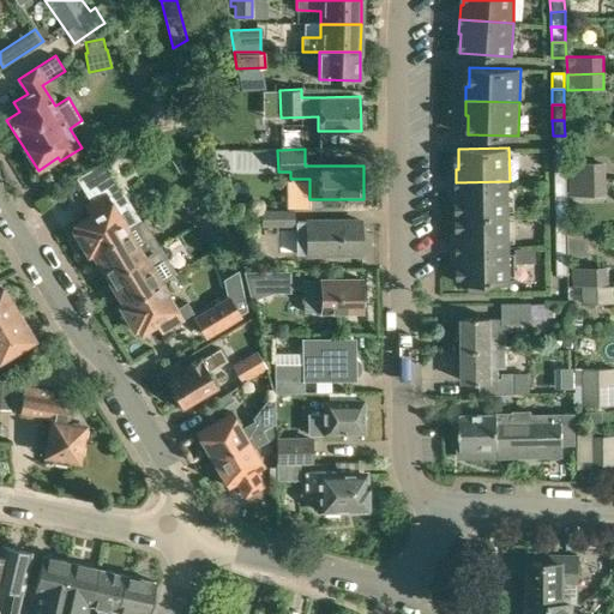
[(565,172),(565,157),(551,157),(552,172),(565,172)]
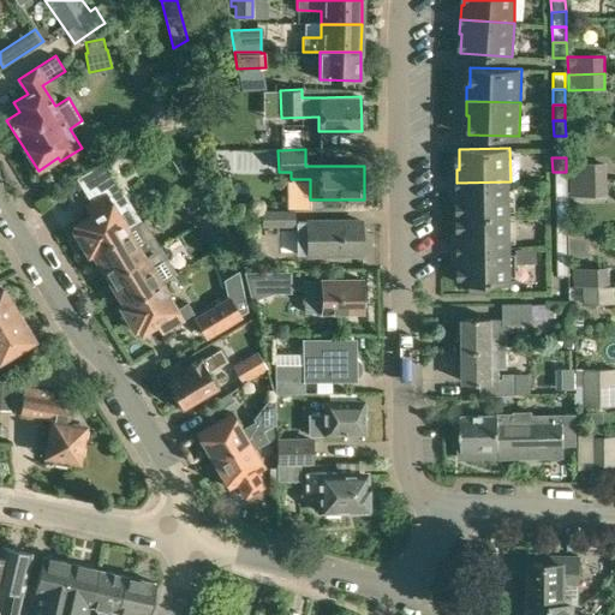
[(103,161),(76,178),(90,201),(84,204),(90,214),(75,224),(77,228),(73,231),(88,254),(91,251),(143,221),(143,220),(141,221),(103,161)]
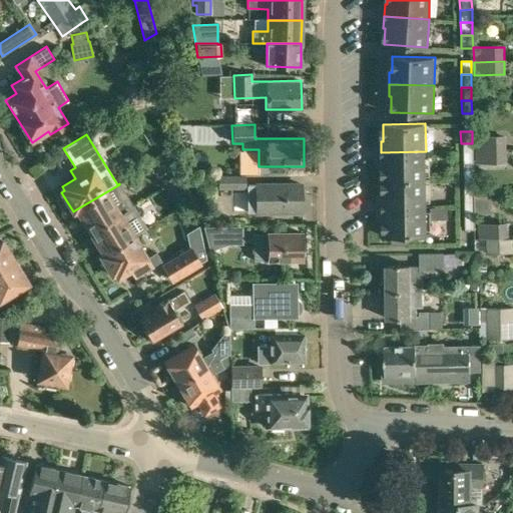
[(475,136),(476,150),(506,150),(506,135),(475,136)]
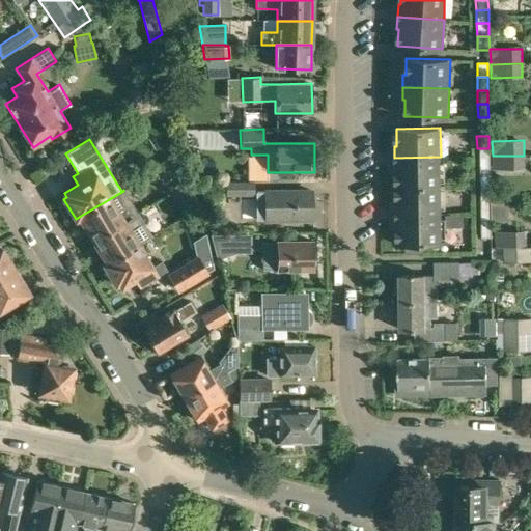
[(490,162),(488,148),(477,148),(477,162),(490,162)]
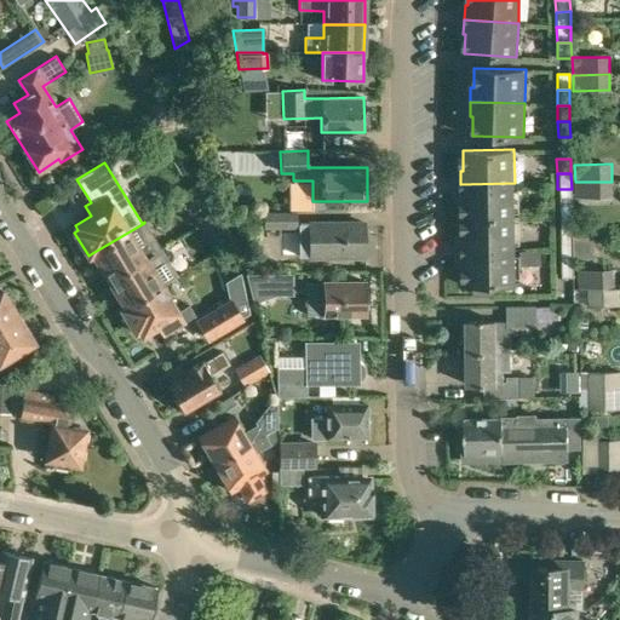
[(612,182),(575,182),(575,197),(612,197),(612,182)]
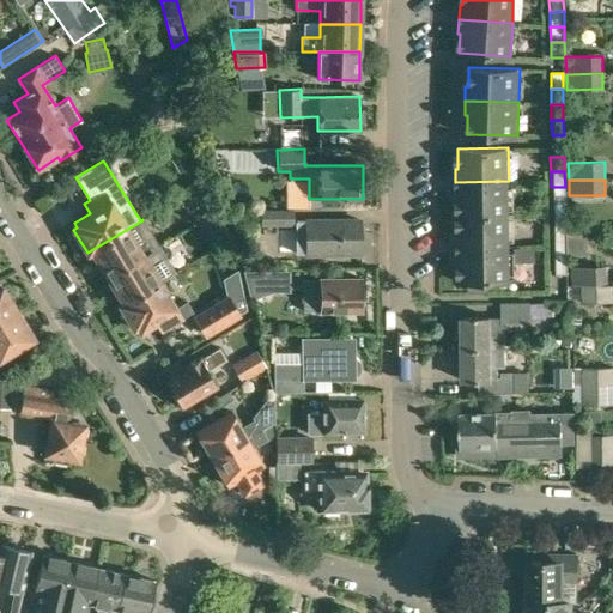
[(510,213),(509,181),(455,182),(455,196),(459,196),(459,216),(510,213)]
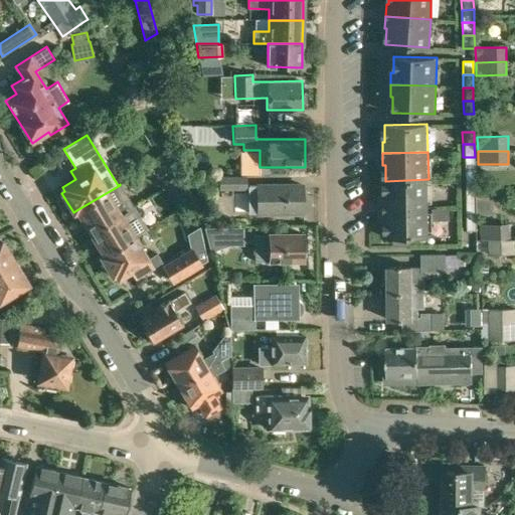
[(463,157),(464,170),(475,170),(475,157),(463,157)]
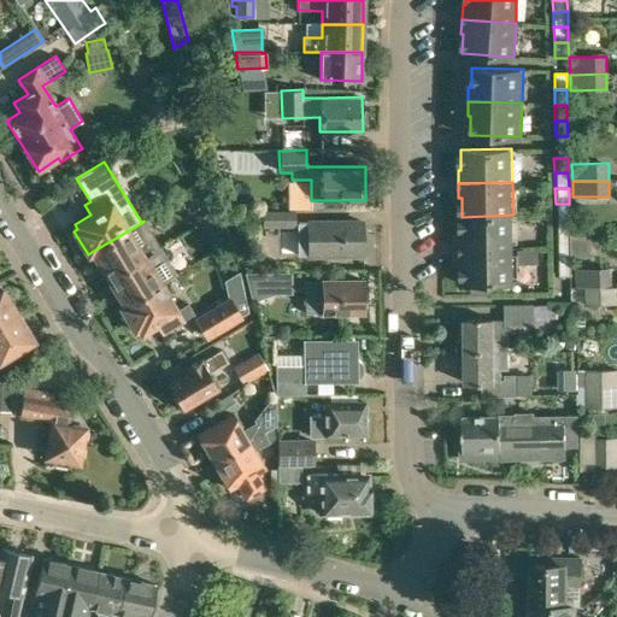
[(556,204),(556,219),(569,219),(569,204),(556,204)]
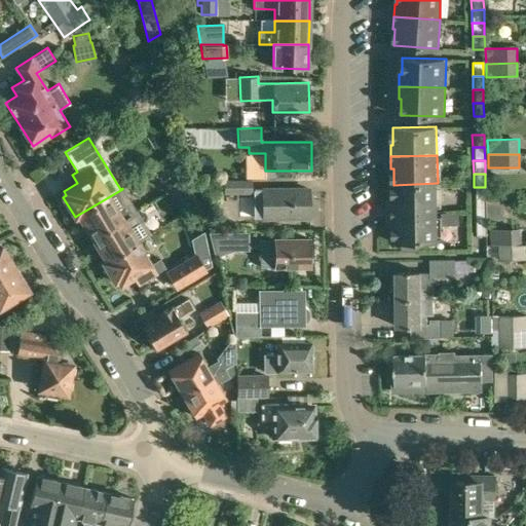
[(252,194),(253,179),(223,180),(224,194),(252,194)]
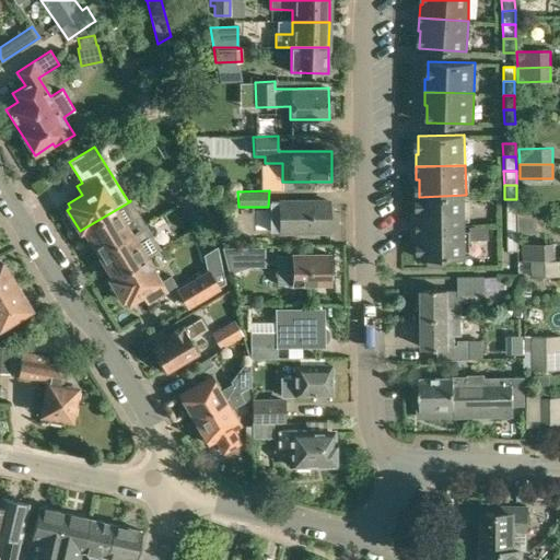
[(196,193),(181,202),(195,225),(210,214),(196,193)]
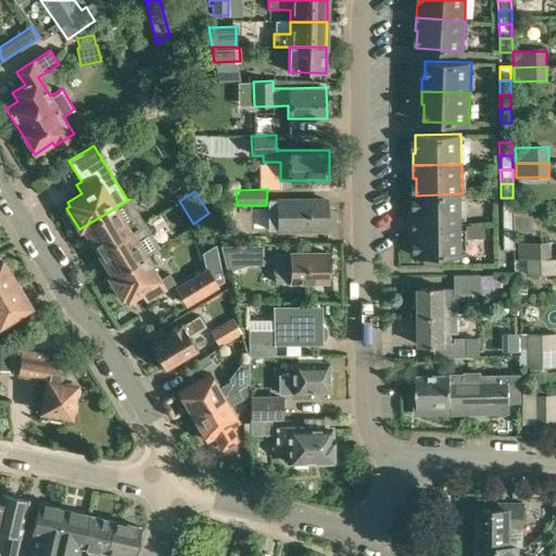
[(464,224),(463,193),(416,196),(417,212),(414,212),(415,225),(464,224)]
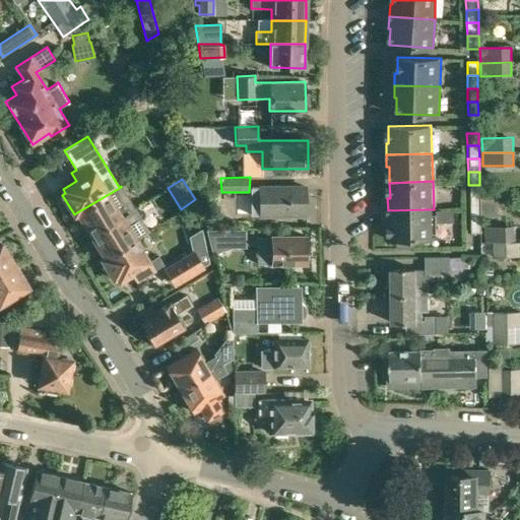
[(468,185),(468,198),(480,198),(479,185),(468,185)]
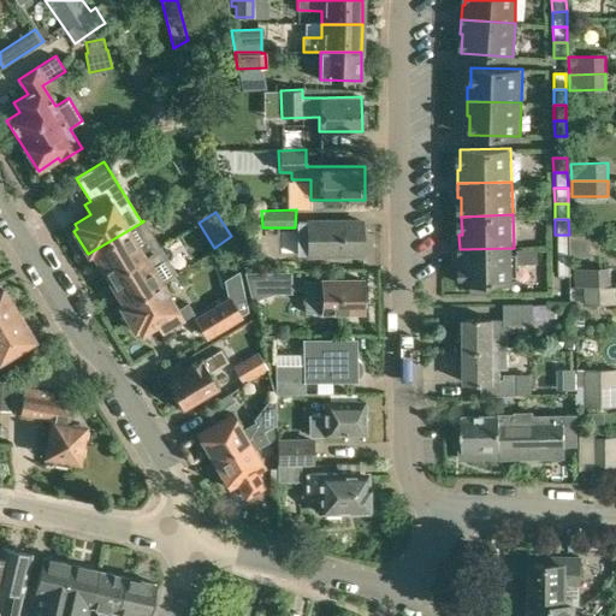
[(362,220),(307,221),(296,221),(296,254),(308,254),(308,256),(362,255),(362,220)]
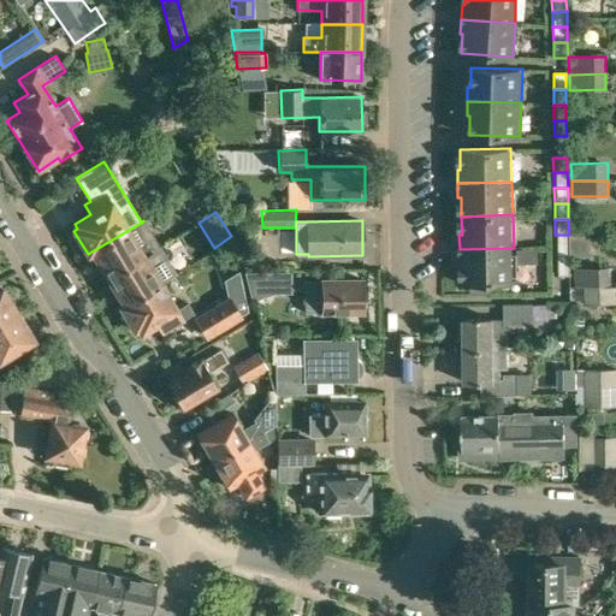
[(143,221),(92,252),(107,278),(160,247),(143,221)]
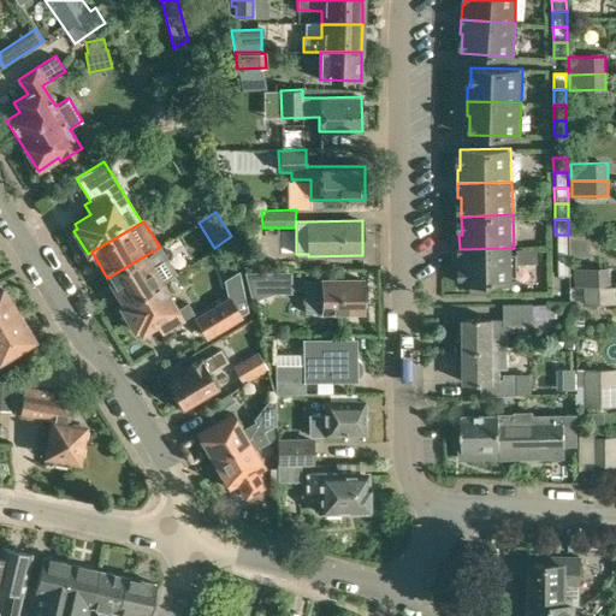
[(555,235),(556,250),(569,250),(569,235),(555,235)]
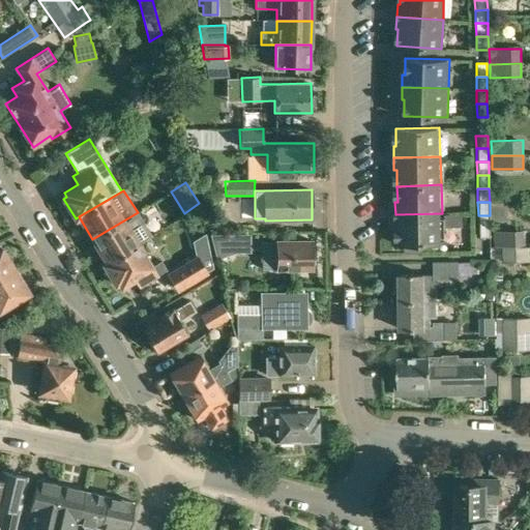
[(138,212),(92,239),(107,262),(137,244),(147,238),(138,224),(143,222),(138,212)]
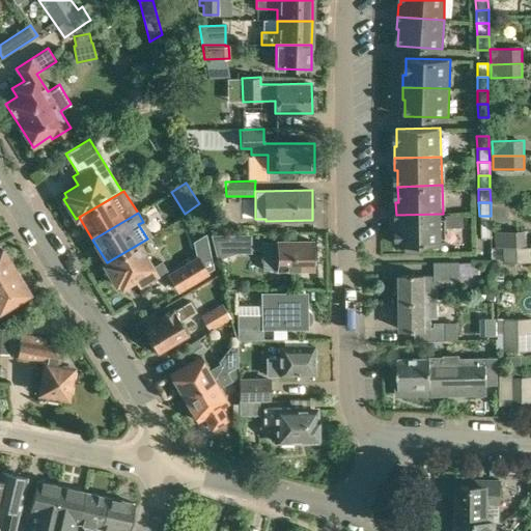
[(443,243),(443,214),(396,215),(396,227),(398,227),(399,244),(409,244),(410,252),(426,251),(426,243),(443,243)]
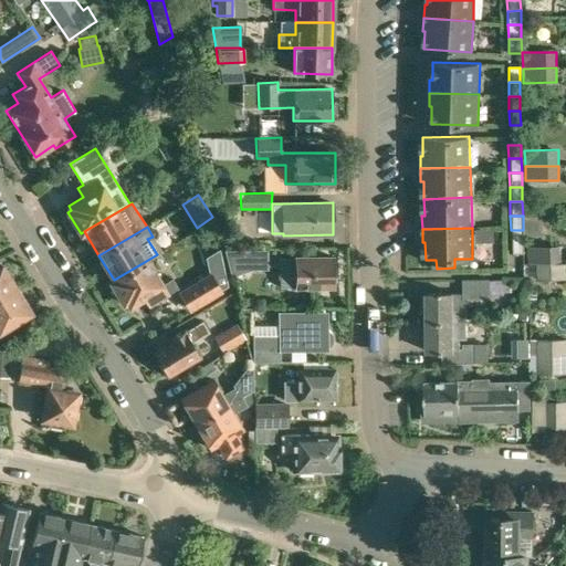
[(511,230),(511,244),(524,243),(523,230),(511,230)]
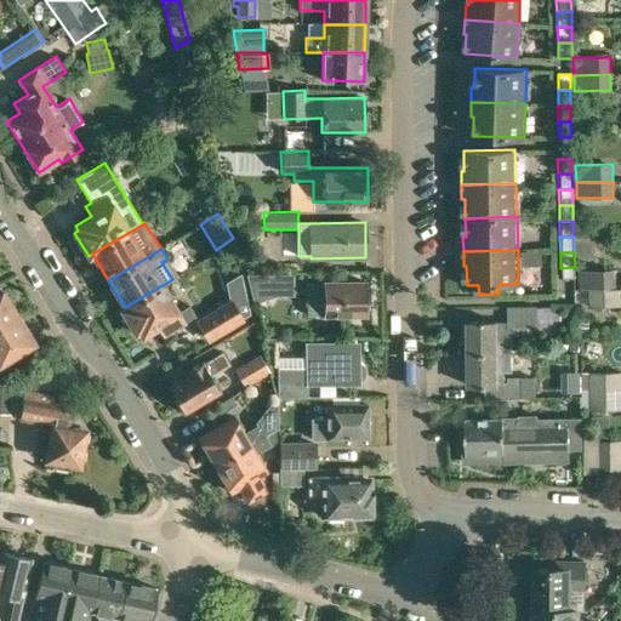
[(560,268),(560,284),(575,284),(575,267),(560,268)]
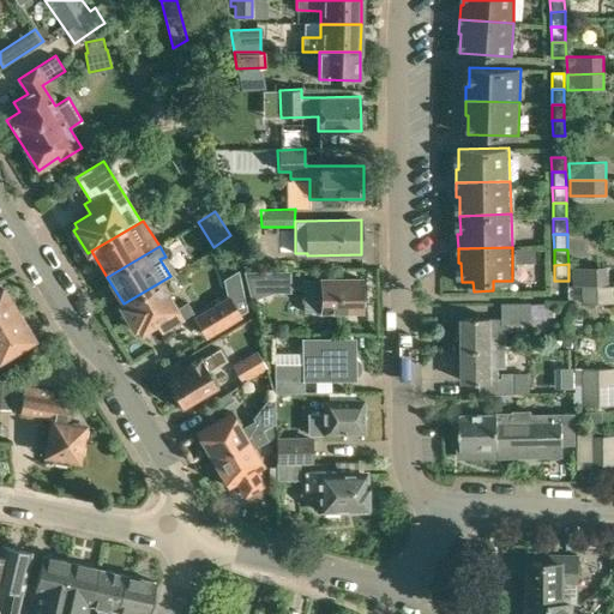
[(573,286),(573,290),(613,288),(613,284),(609,284),(609,268),(572,268),(572,286),(573,286)]
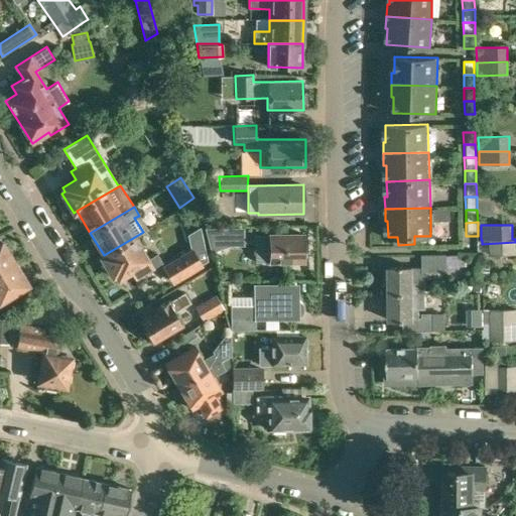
[(229,229),(229,246),(242,246),(242,229),(229,229)]
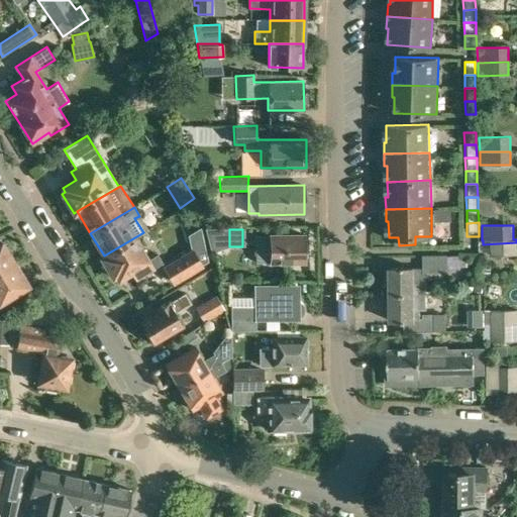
[(255,263),(304,263),(304,235),(255,236),(255,263)]
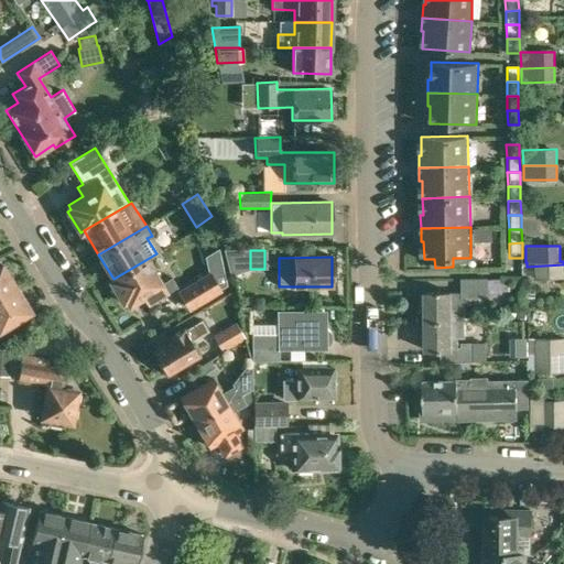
[(145,260),(114,279),(110,281),(123,302),(127,300),(129,304),(143,295),(149,305),(166,294),(166,293),(177,286),(172,278),(161,284),(145,260)]
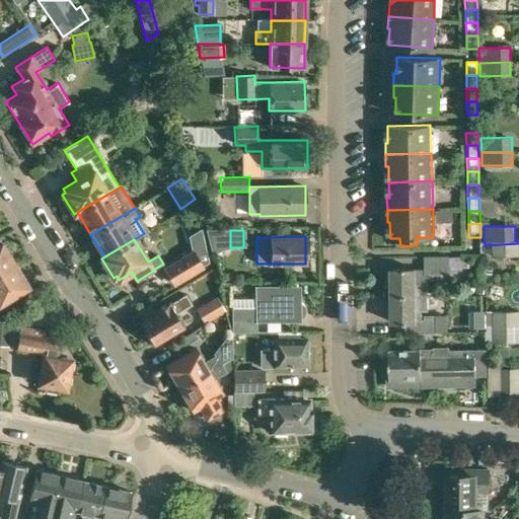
[(0,272),(13,264),(1,243),(0,243),(0,272)]
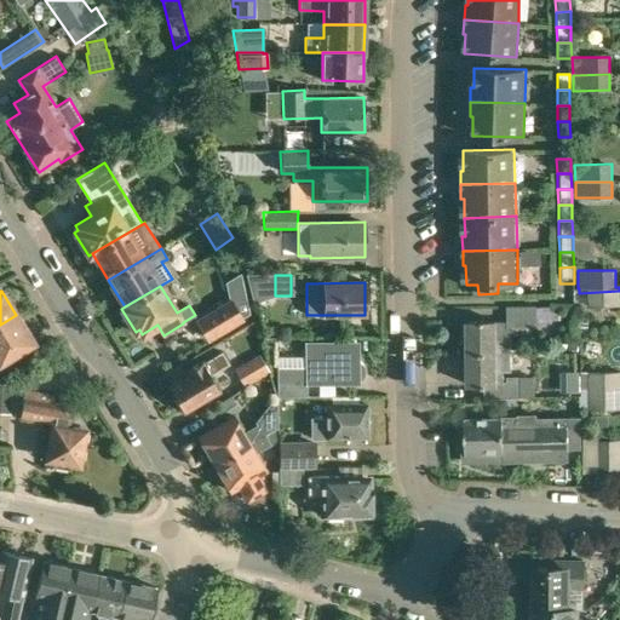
[(619,291),(579,293),(580,315),(589,315),(589,306),(619,305),(619,291)]
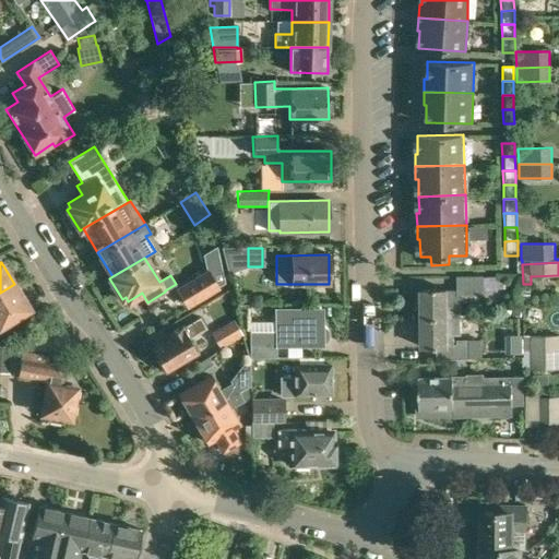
[(207,270),(177,288),(187,302),(210,289),(216,285),(207,270)]
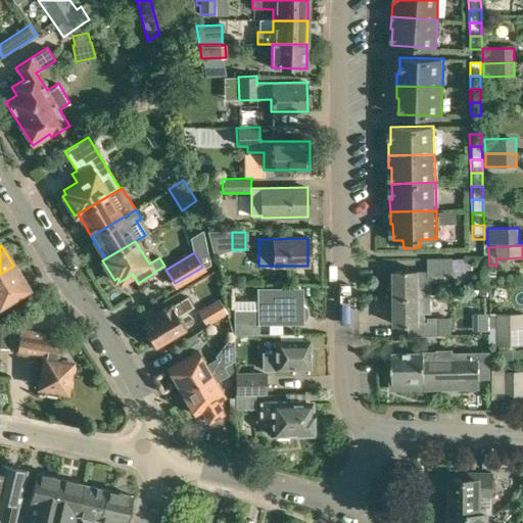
[(452,258),(431,258),(431,271),(452,271),(452,258)]
